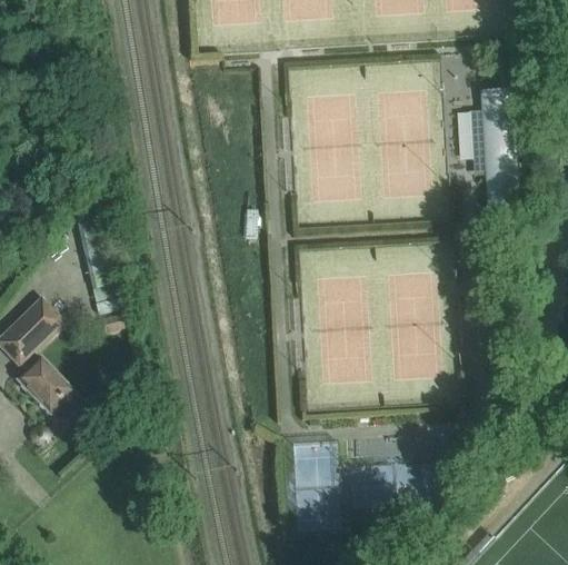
[(458,89),(457,51),(437,52),(439,90),(458,89)]
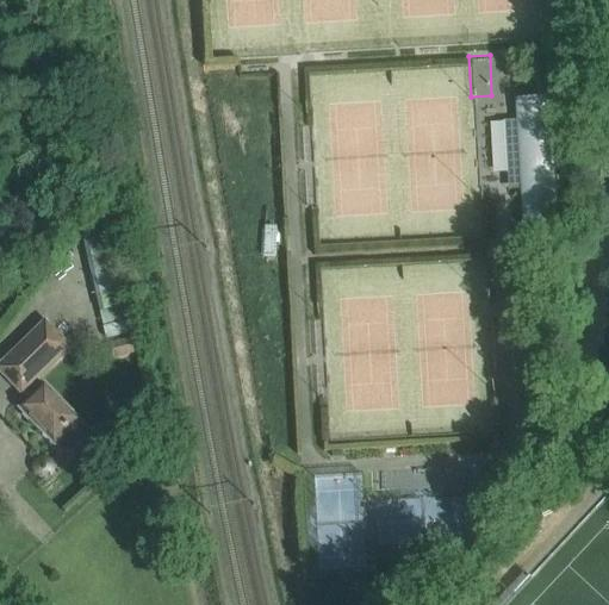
[(550,114),(548,95),(536,97),(536,95),(527,95),(527,97),(515,98),(516,117),(503,117),(505,169),(519,168),(522,222),(555,220),(553,184),(558,184),(558,185),(559,185),(555,113),(554,113),(554,114),(550,114)]
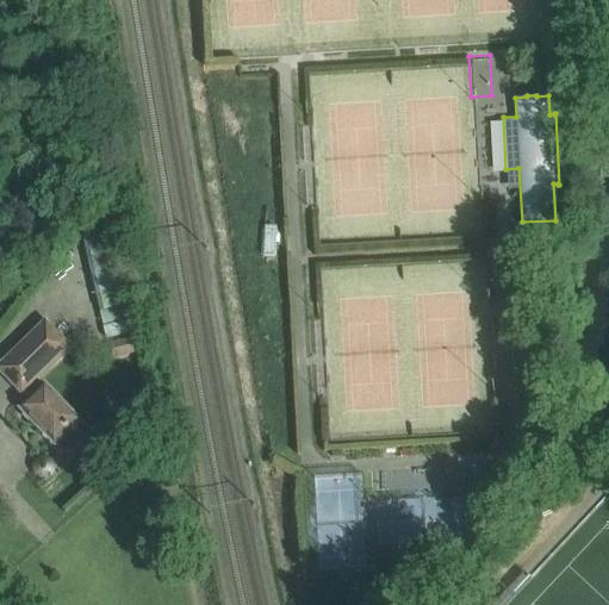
[(80,225),(95,291),(126,284),(112,218),(80,225)]
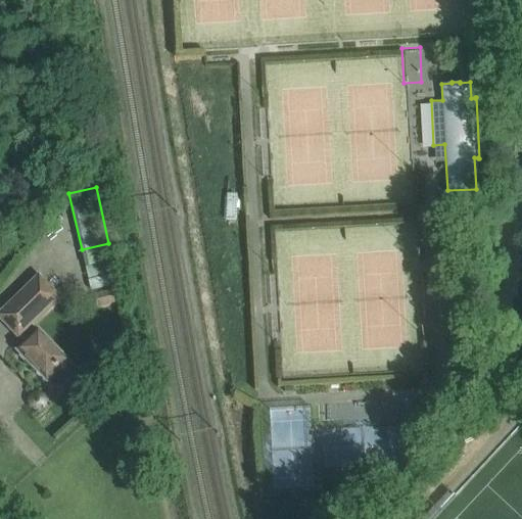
[(58,294),(38,274),(0,310),(0,316),(17,334),(18,332),(25,338),(15,346),(45,377),(46,377),(56,387),(76,368),(66,358),(66,357),(32,321),(58,294)]
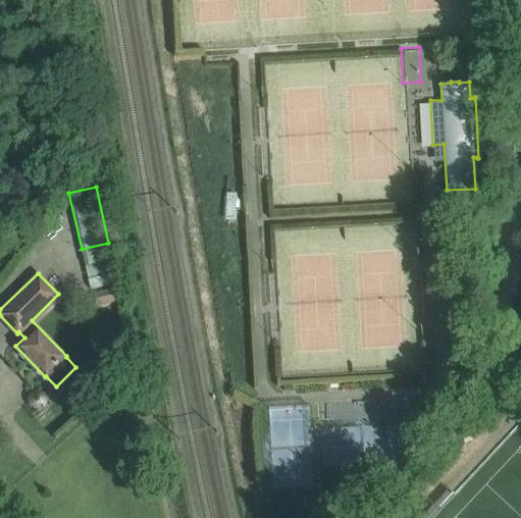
[(115,298),(111,285),(94,290),(97,303),(115,298)]
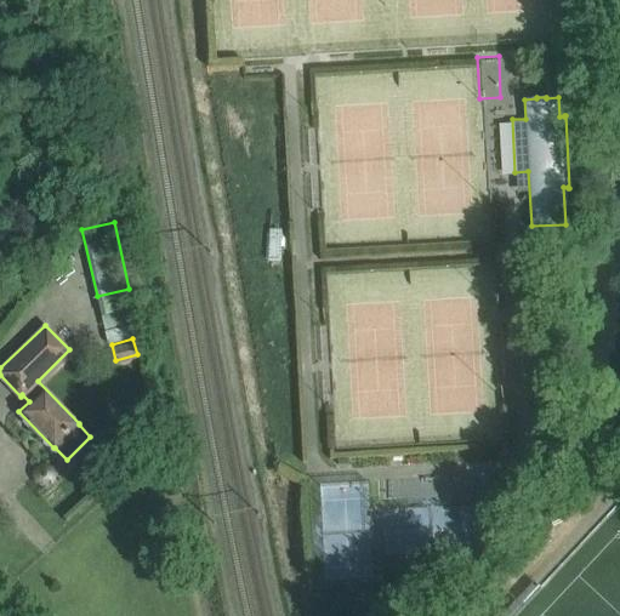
[(0,586),(12,575),(0,562),(0,586)]
